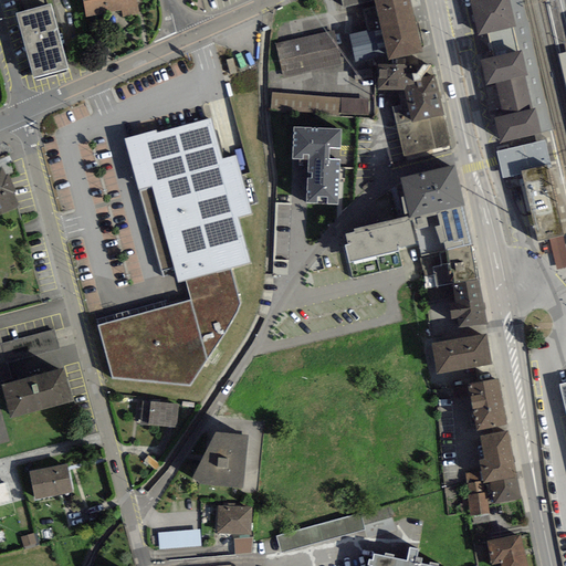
[(123,18),(140,14),(137,0),(82,0),(86,18),(122,11),(123,18)]
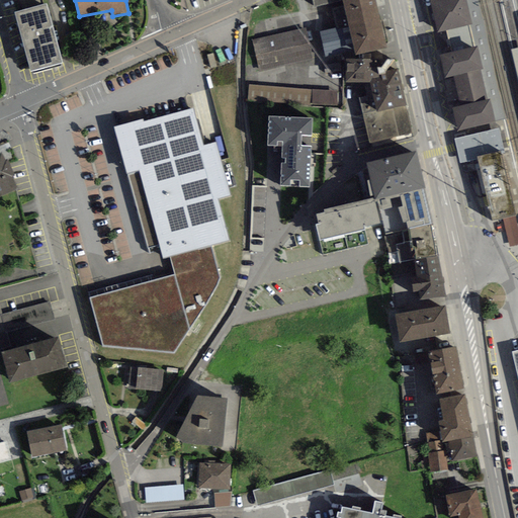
[(340,0),(342,0),(346,13),(376,6),(374,0),(312,0),(314,6),(340,0)]
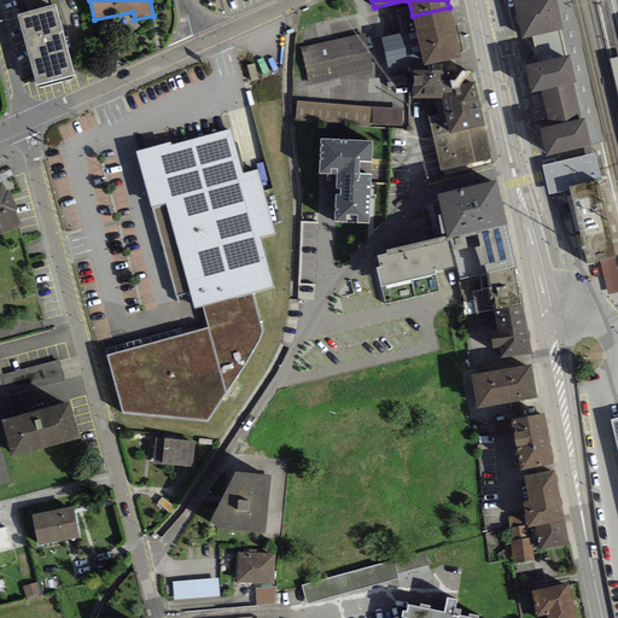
[(538,63),(565,56),(559,30),(563,29),(555,0),(514,0),(512,0),(522,39),(532,36),(538,63)]
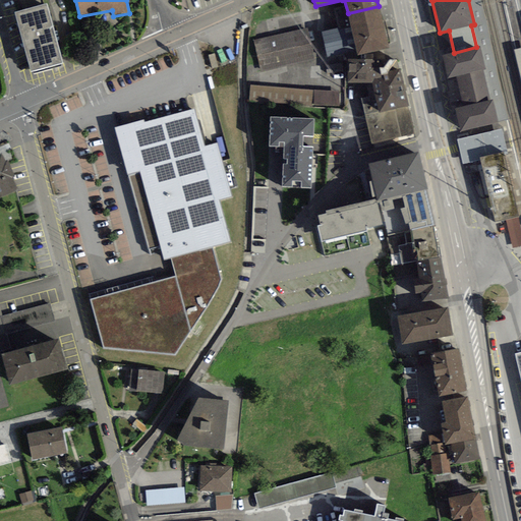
[(482,0),(468,0),(474,24),(471,25),(476,47),(479,46),(485,69),(482,70),(489,101),(493,100),(499,123),(512,121),(482,0)]
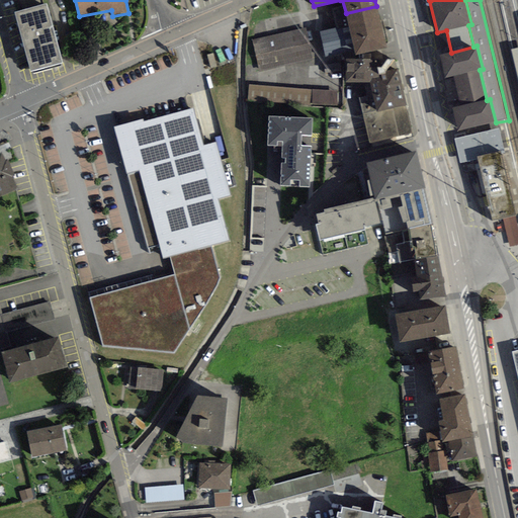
[(60,64),(62,63),(46,4),(14,12),(30,72),(32,71),(33,74),(61,67),(60,64)]
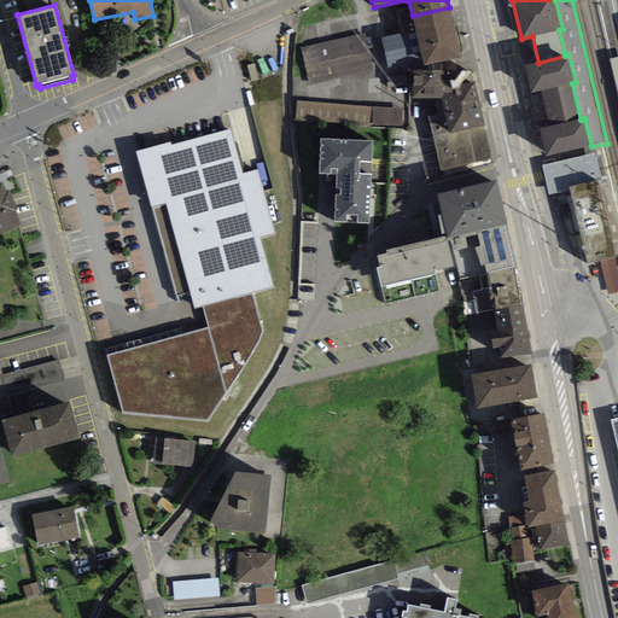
[(461,58),(449,7),(413,16),(415,30),(382,39),(389,66),(421,59),(424,66),(461,58)]
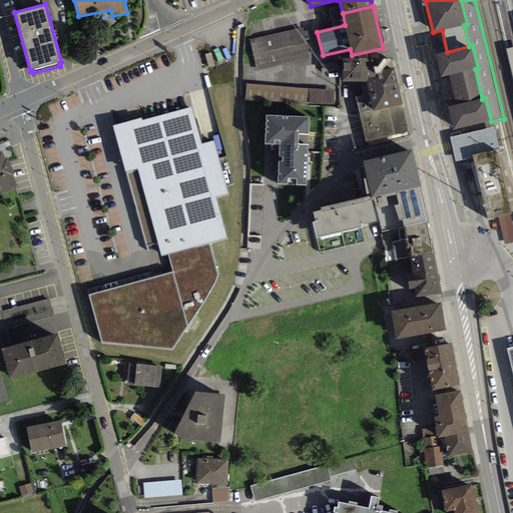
[(310,59),(302,28),(250,40),(258,71),(310,59)]
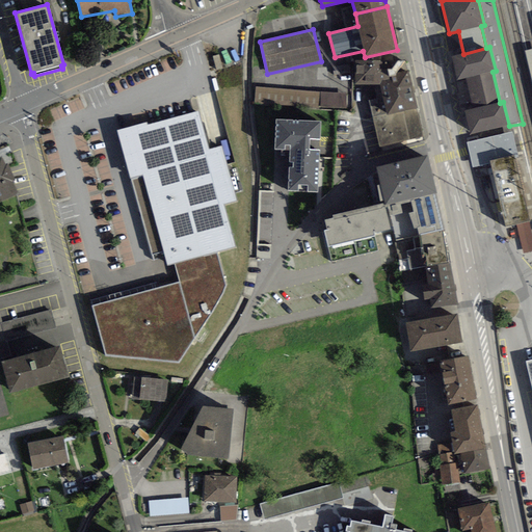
[(486,48),(463,54),(451,57),(457,80),(466,78),(473,109),(464,111),(470,134),(509,126),(503,102),(500,103),(493,72),(496,71),(489,47),(486,48)]
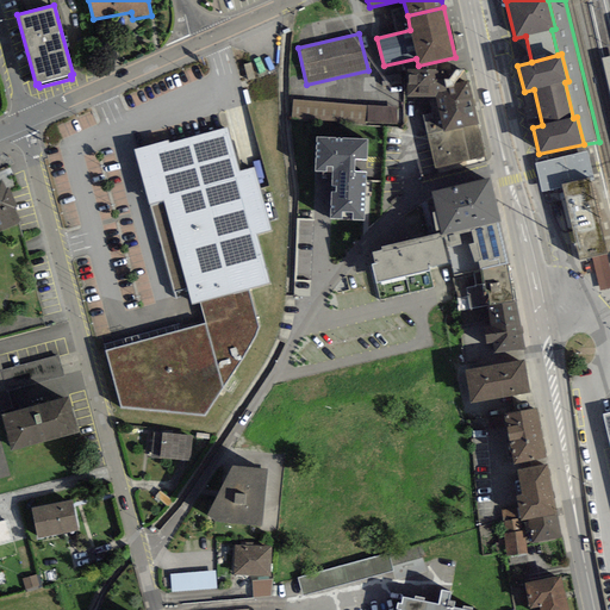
[(436,168),(484,156),(468,81),(462,69),(408,69),(409,98),(436,98),(439,112),(423,116),(436,168)]
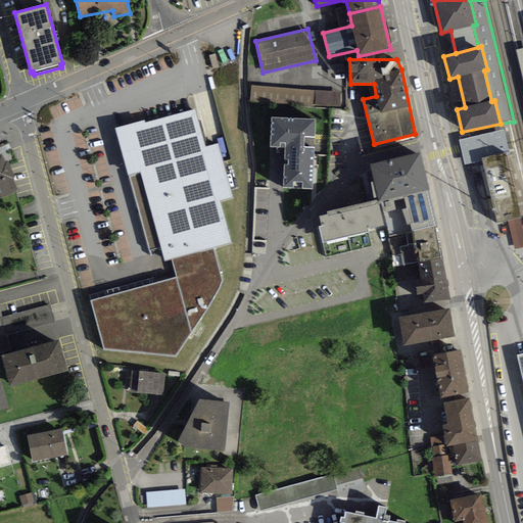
[(251,86),(251,101),(340,107),(340,93),(251,86)]
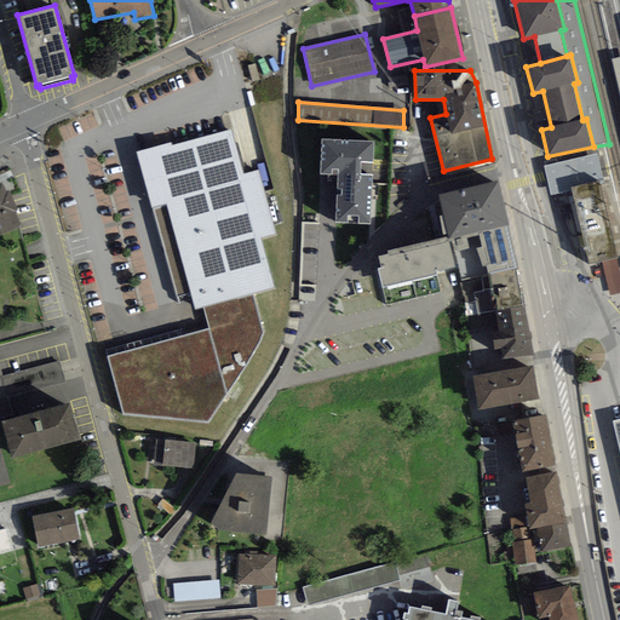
[(171,142),(137,151),(153,210),(165,206),(190,294),(195,311),(204,309),(253,296),(275,288),(260,239),(276,234),(258,171),(245,174),(233,131),(172,145),(171,142)]
